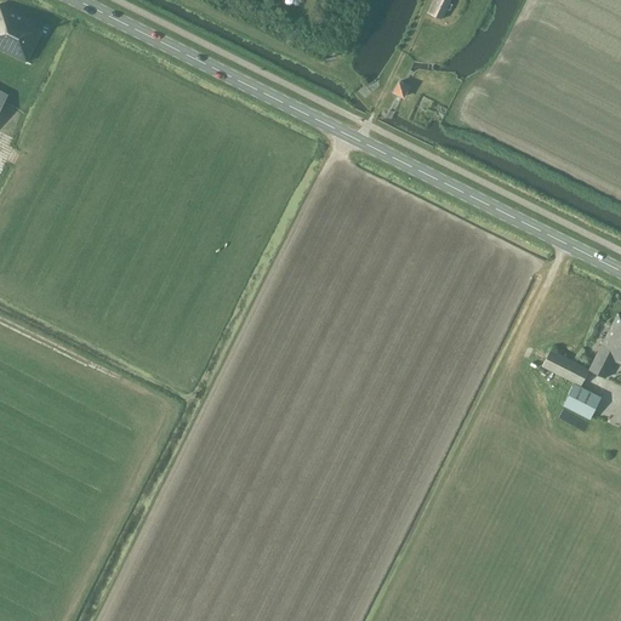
[(453,5),(449,4),(450,0),(432,0),(427,12),(442,20),(446,10),(449,11),(453,5)]
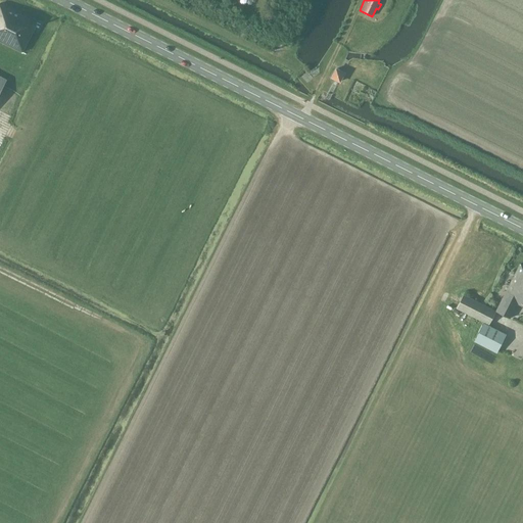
[(0,41),(22,53),(38,22),(0,4),(0,41)]
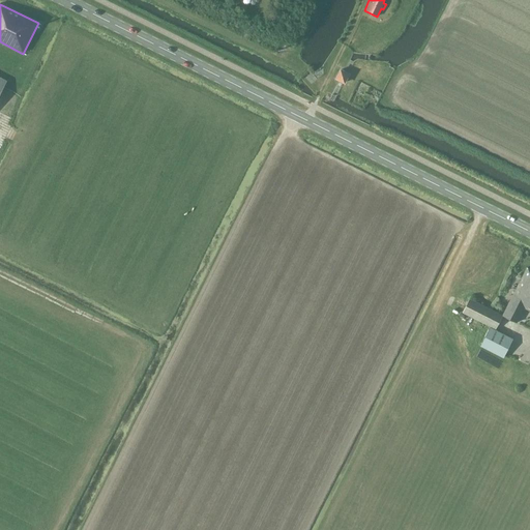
[(344,83),(349,75),(341,69),(335,79),(344,83)]
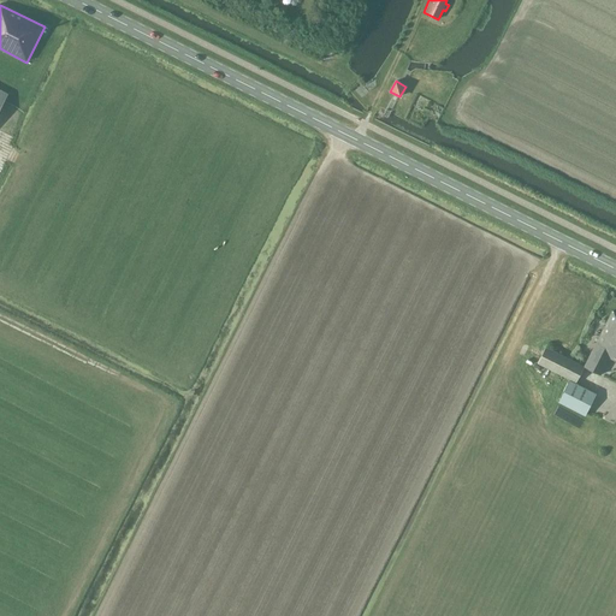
[(615,312),(611,311),(584,366),(585,367),(600,375),(609,359),(615,362),(615,360),(615,312)]
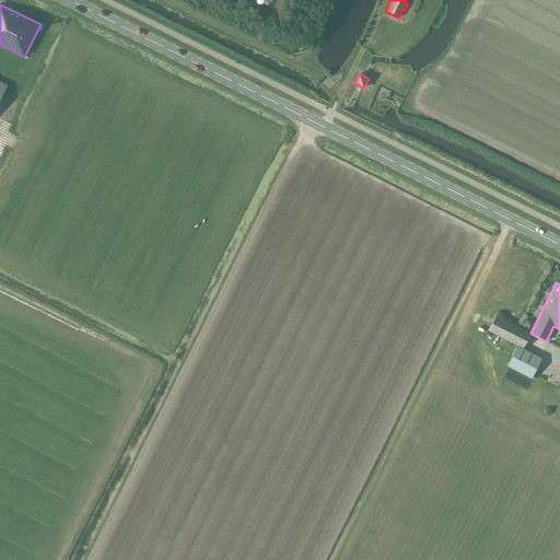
[(496,315),(488,330),(517,346),(523,349),(525,346),(532,334),(531,333),(496,315)]
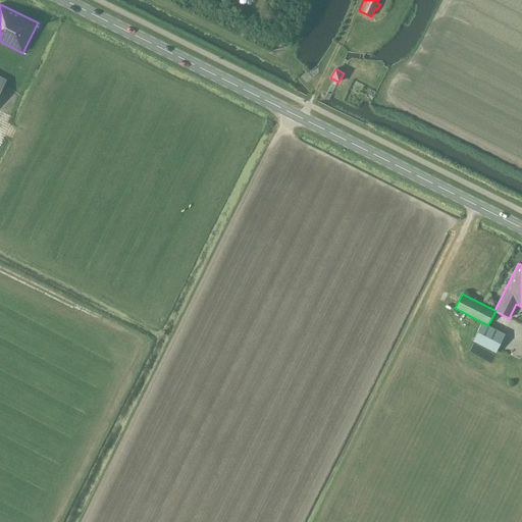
[(482,322),(473,342),(496,353),(505,334),(487,325),(482,322)]
